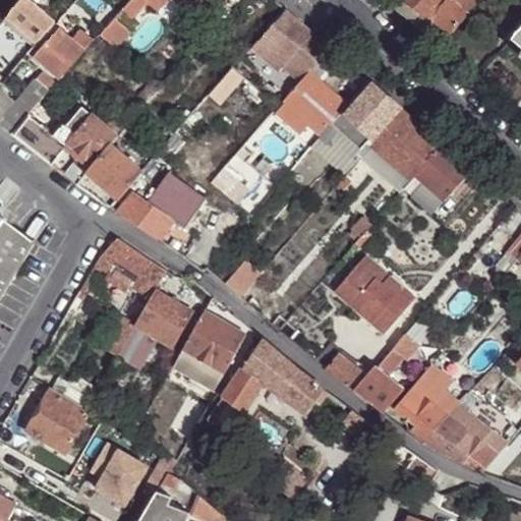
[(40,43),(57,22),(32,0),(22,0),(9,15),(40,43)]
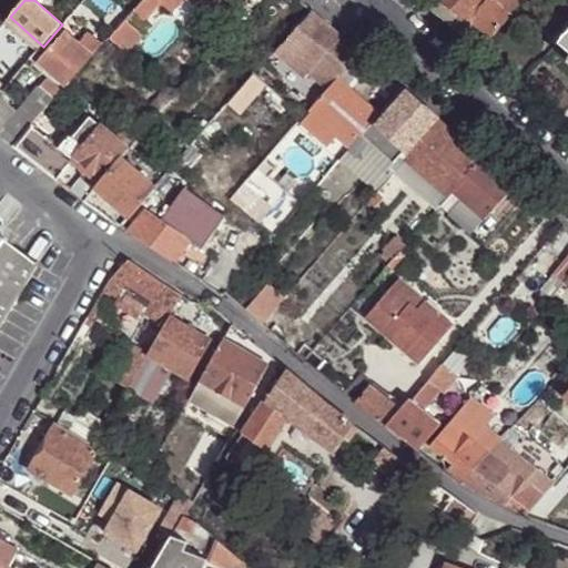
[(34,0),(62,24),(74,10),(62,0),(34,0)]
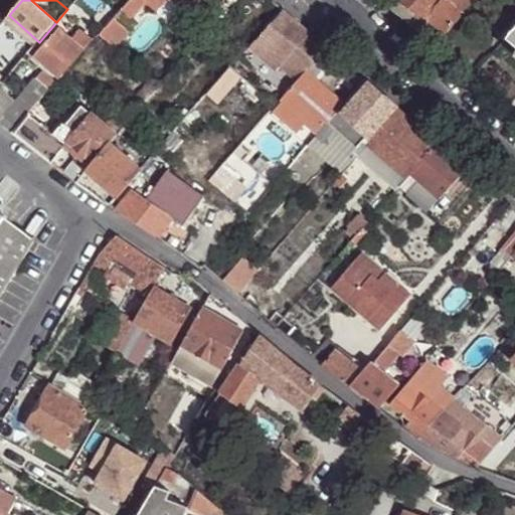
[(128,0),(99,34),(115,48),(130,31),(125,26),(147,1),(145,0),(128,0)]
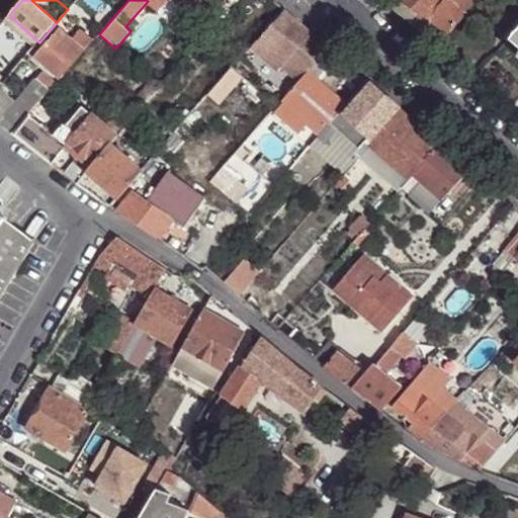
[(182,0),(146,0),(148,1),(158,10),(166,0),(174,0),(179,4),(182,0)]
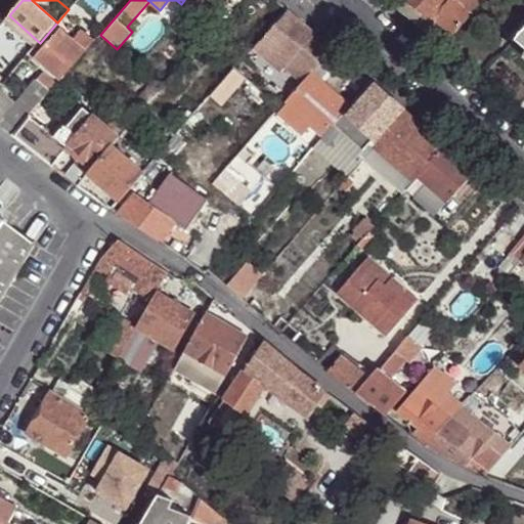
[(201,0),(223,18),(237,0),(201,0)]
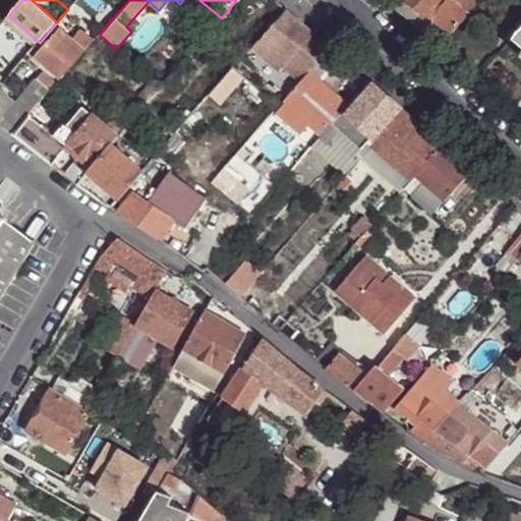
[(425,29),(432,21),(408,0),(394,0),(394,1),(425,29)]
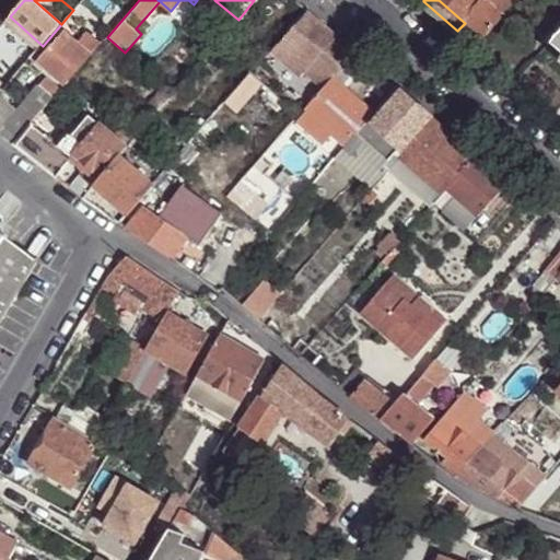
[(485,35),(514,0),(439,0),(465,23),(467,21),(485,35)]
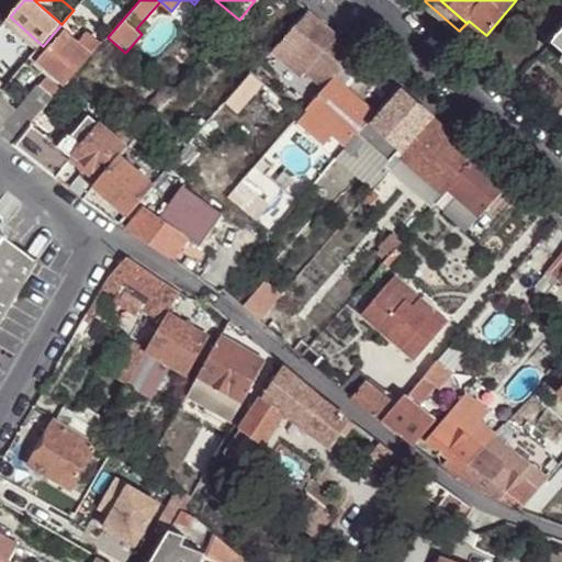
[(284,37),(333,79),(334,77),(335,79),(358,53),(308,10),(284,37)]
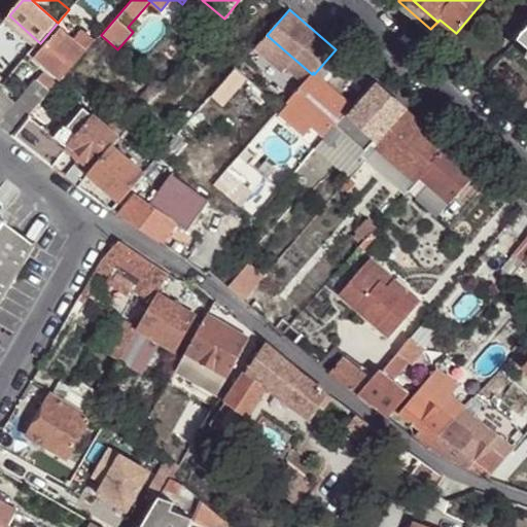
[(526,28),(518,40),(526,47),(526,28)]
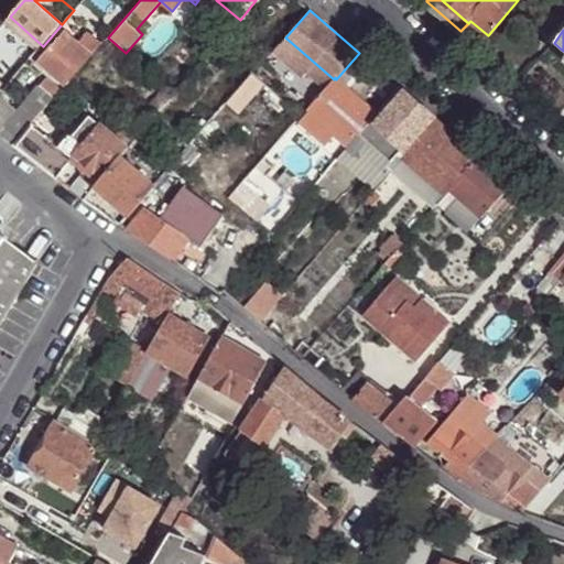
[(65,87),(69,82),(100,45),(87,34),(78,43),(64,31),(38,63),(65,87)]
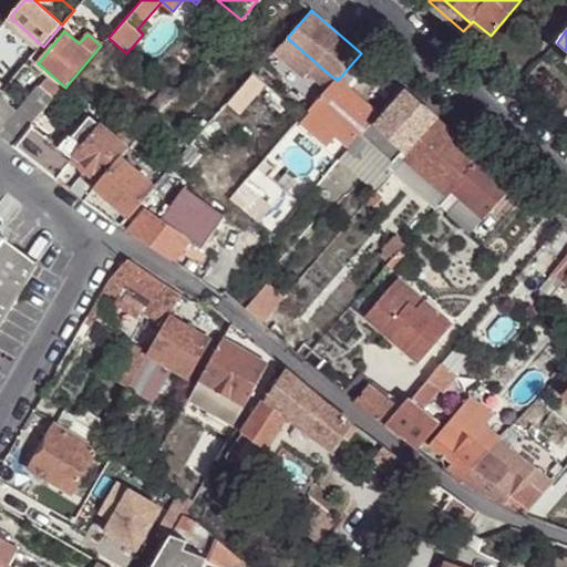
[(291,61),(327,91),(336,80),(287,38),(274,53),(287,64),(291,61)]
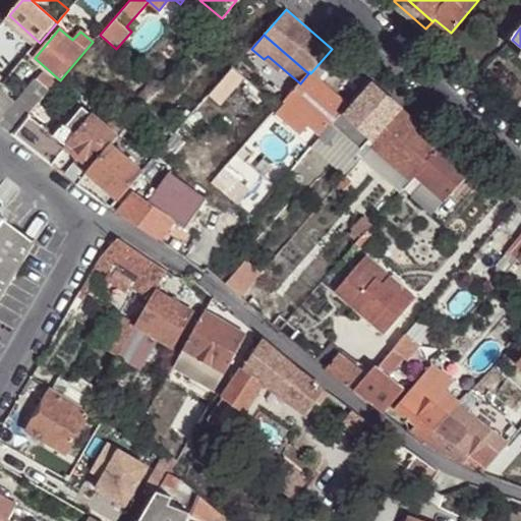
[(323,83),(343,58),(332,49),(310,73),(323,83)]
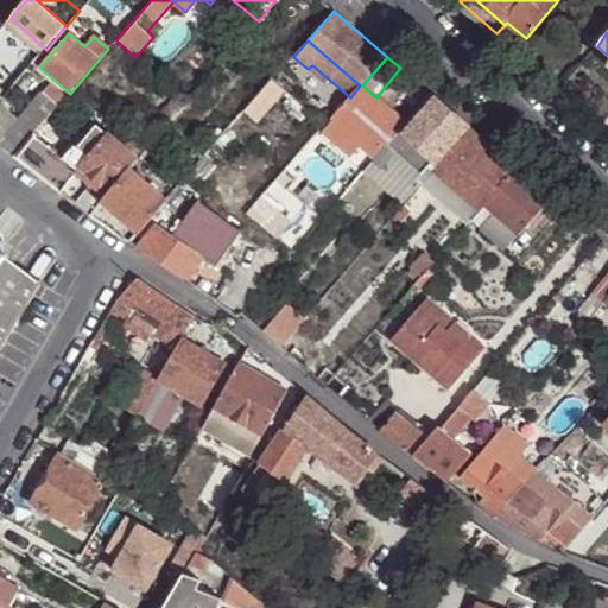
[(350,97),(321,132),(349,157),(360,144),(374,157),(403,122),(377,97),(362,86),(361,83),(360,86),(350,97)]
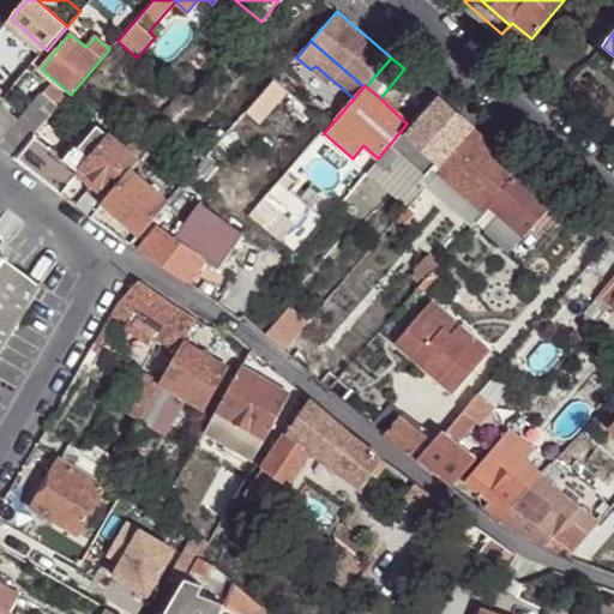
[(26,145),(35,136),(59,108),(44,96),(11,132),(26,145)]
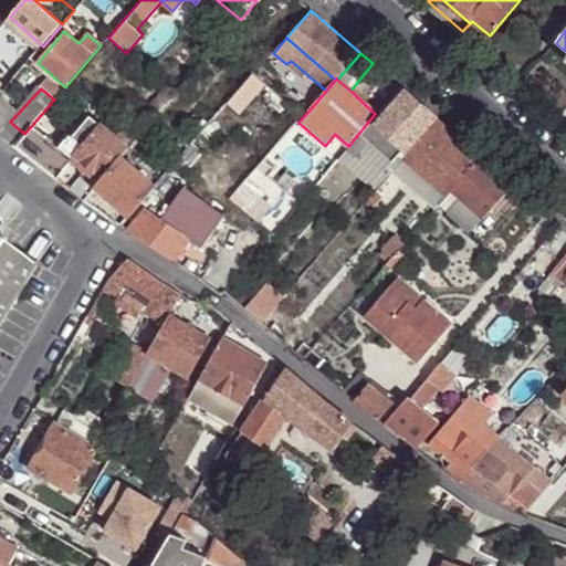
[(359,137),(392,164),(399,157),(433,117),(405,92),(376,125),(371,122),(359,137)]
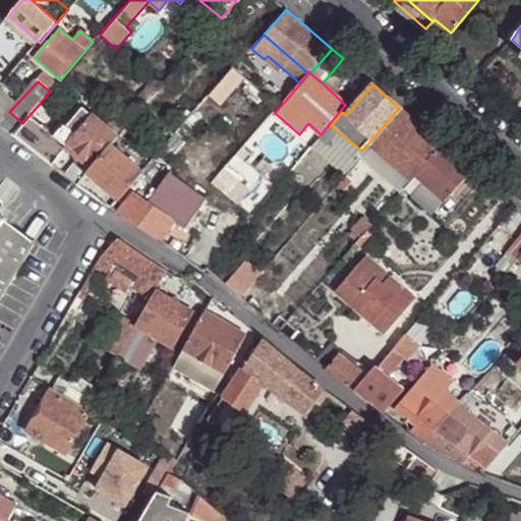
[(96,165),(112,146),(119,137),(115,134),(84,108),(61,136),(69,142),(84,155),(96,165)]
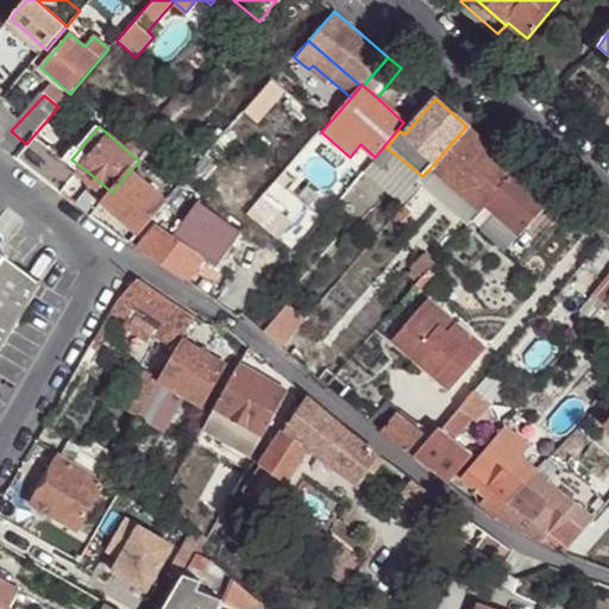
[(429,169),(435,173),(475,208),(479,212),(484,207),(516,170),(466,126),(429,169)]
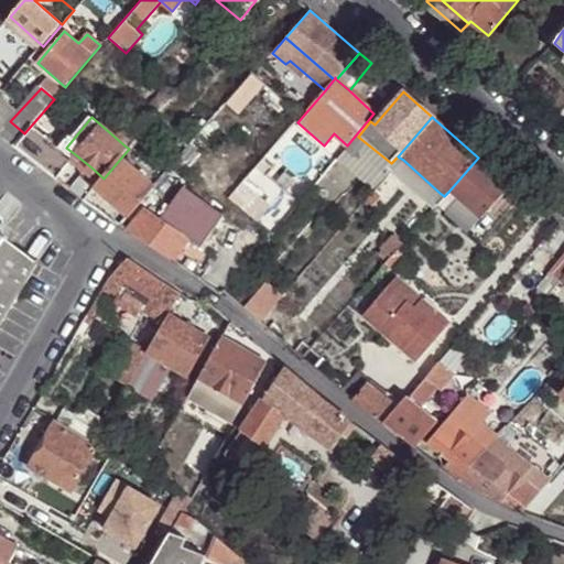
[(0,132),(0,137),(13,147),(24,133),(10,121),(0,132)]
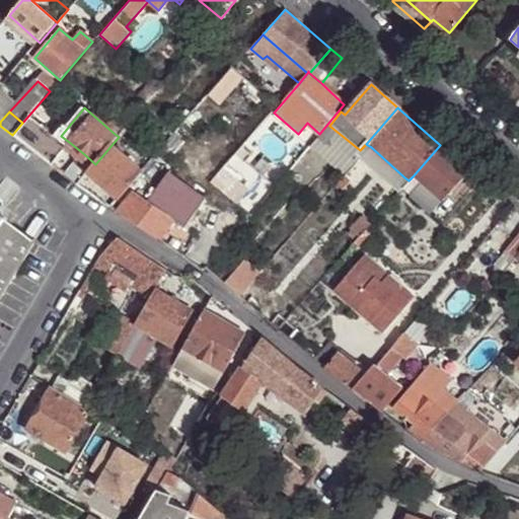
[(12,135),(52,165),(69,146),(29,115),(22,123),(12,135)]
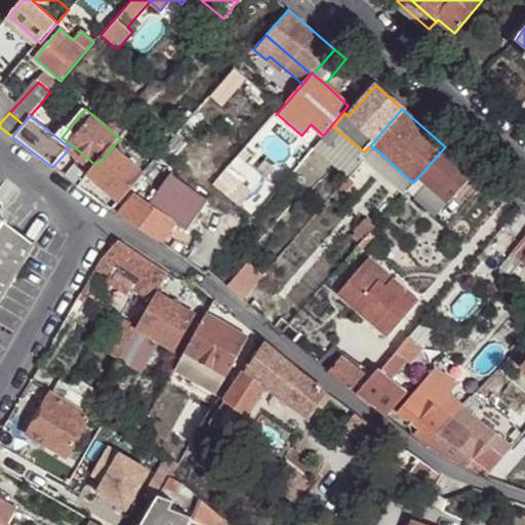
[(116,135),(120,138),(128,130),(124,126),(116,135)]
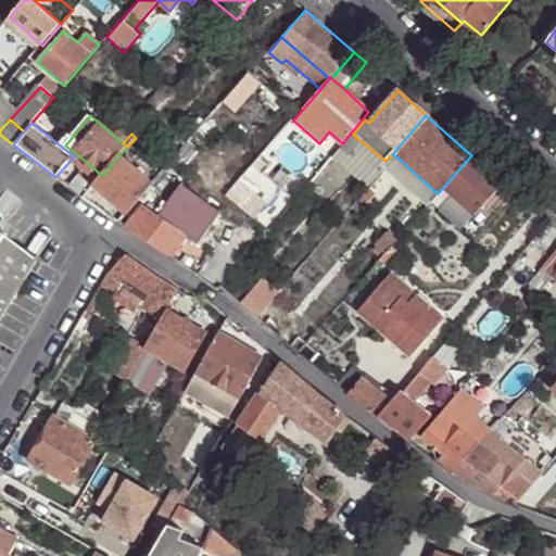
[(331,160),(368,190),(382,173),(386,169),(382,165),(386,161),(353,135),(331,160)]
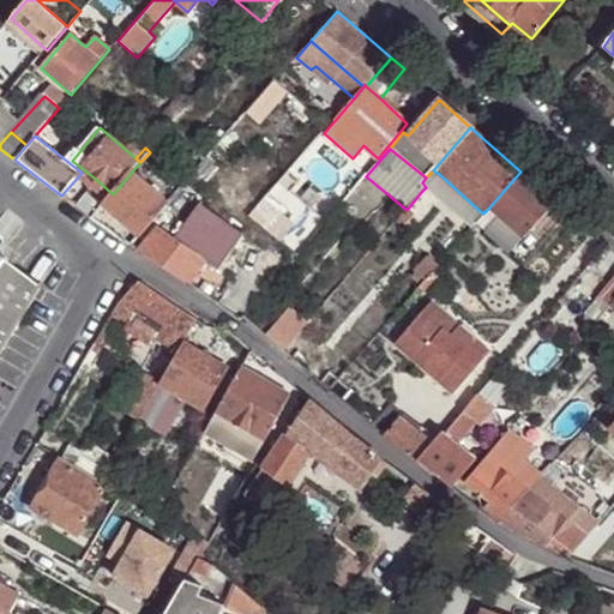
[(422,182),(426,187),(427,187),(439,174),(433,170),(426,178),(422,182)]
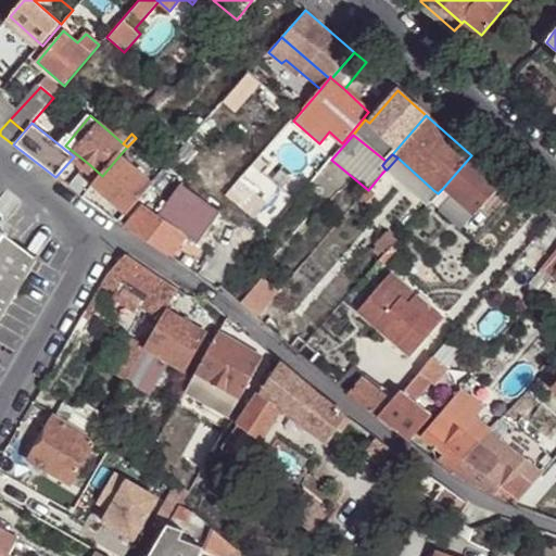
[(96,185),(127,213),(152,185),(119,155),(102,176),(99,180),(96,185)]
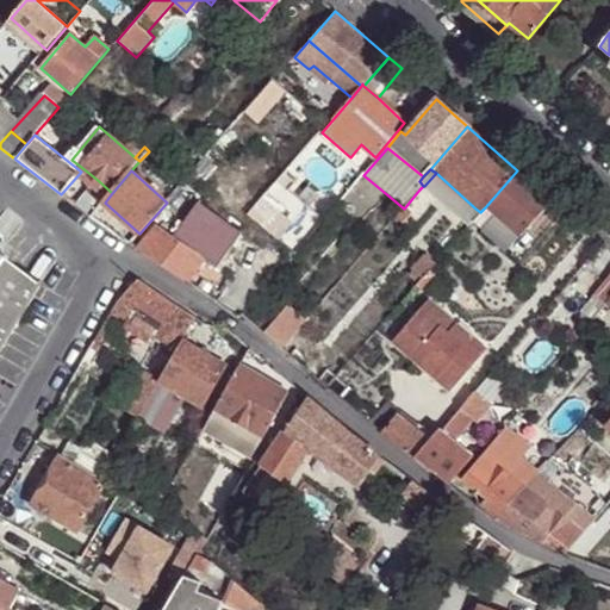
[(539,188),(517,170),(485,207),(493,216),(518,237),(552,201),(539,188)]
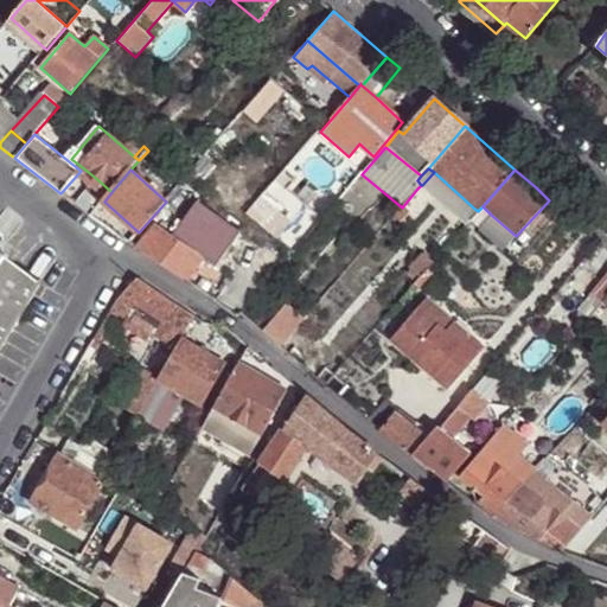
[(102,203),(104,202),(108,197),(112,192),(98,180),(89,191),(102,203)]
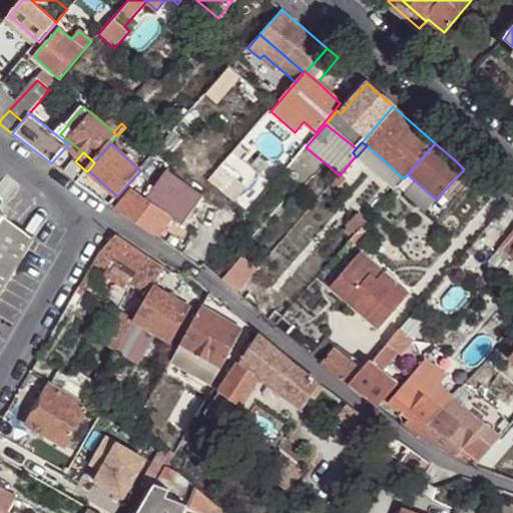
[(153,154),(140,170),(164,190),(178,175),(153,154)]
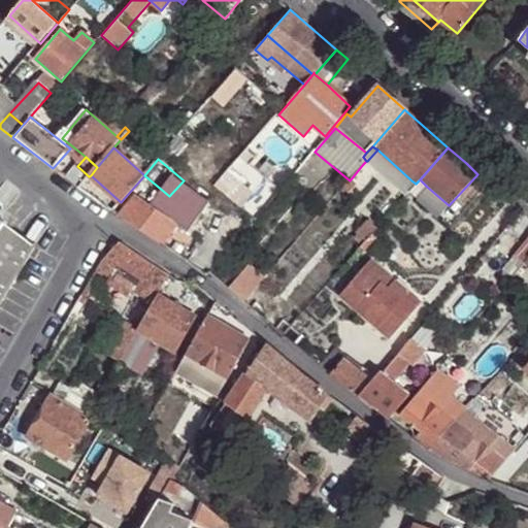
[(363,164),(350,180),(358,187),(371,170),(363,164)]
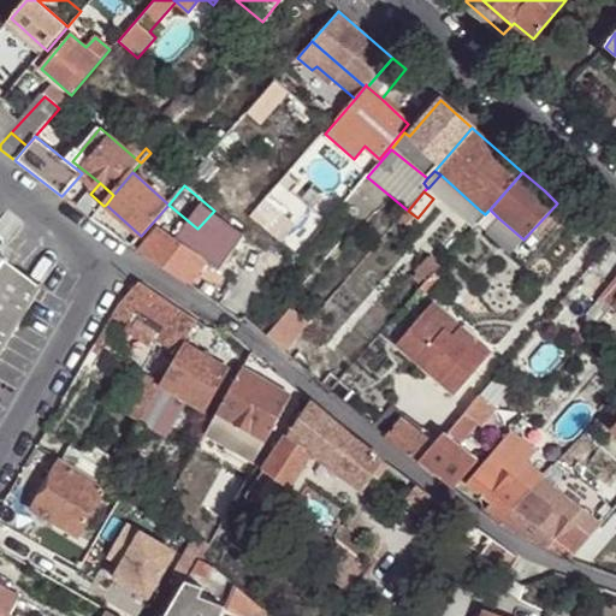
[(498,218),(490,209),(485,214),(477,225),(485,232),(498,218)]
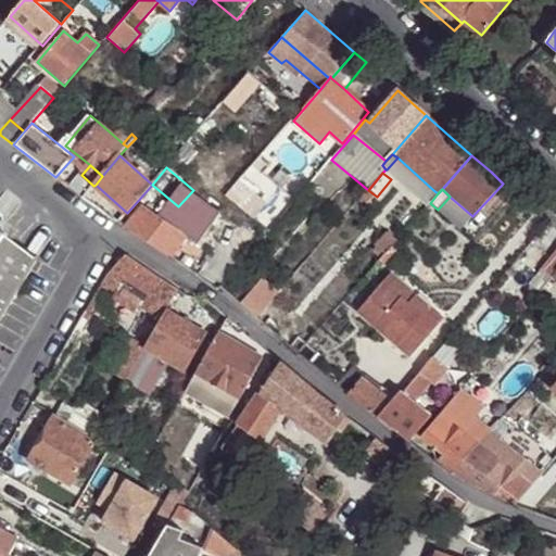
[(430,203),(438,193),(433,190),(424,201),(428,204),(430,203)]
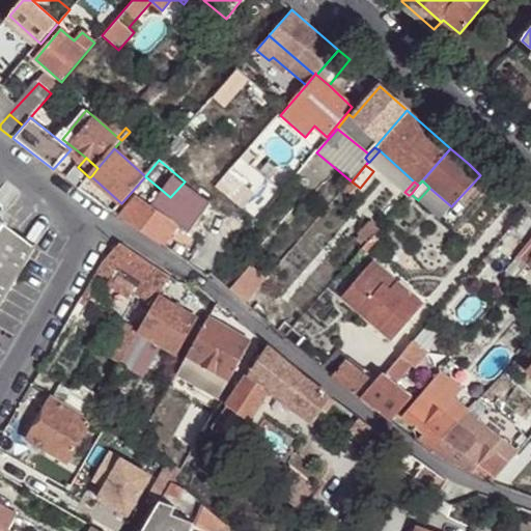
[(451,206),(429,188),(418,200),(441,220),(451,206)]
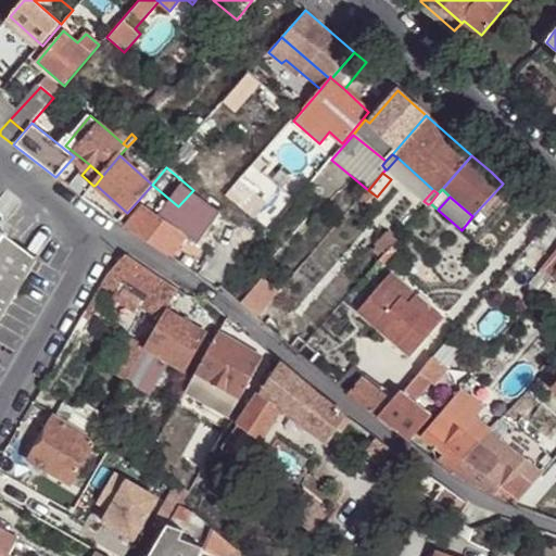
[(253,216),(265,226),(275,214),(264,204),(253,216)]
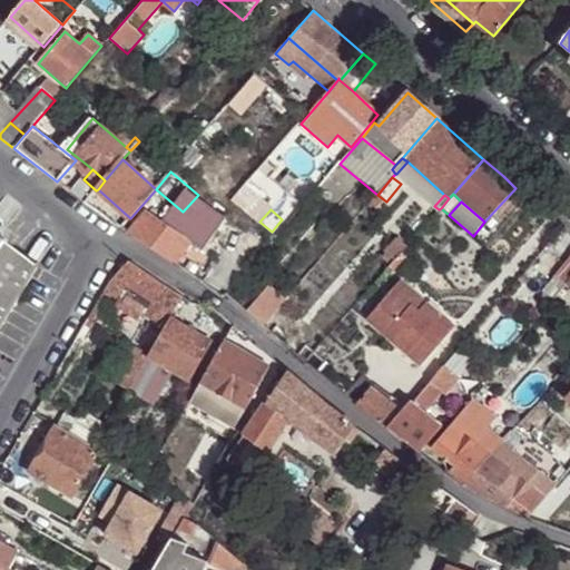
[(129,233),(196,278),(213,256),(212,255),(218,246),(193,228),(187,237),(148,210),(129,233)]
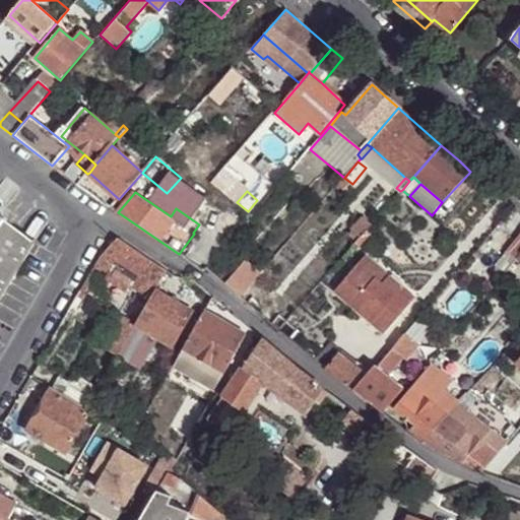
[(519,228),(519,213),(513,208),(507,216),(519,228)]
